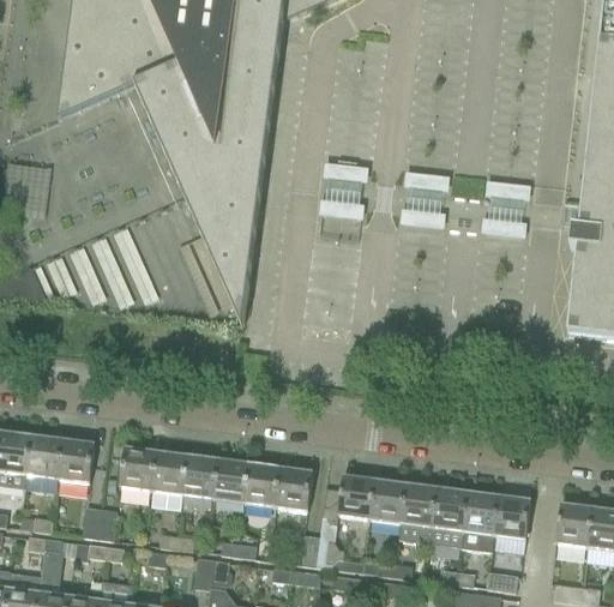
[(73,0),(59,112),(70,107),(133,79),(136,85),(244,328),(283,19),(325,1),(327,0),(73,0)]
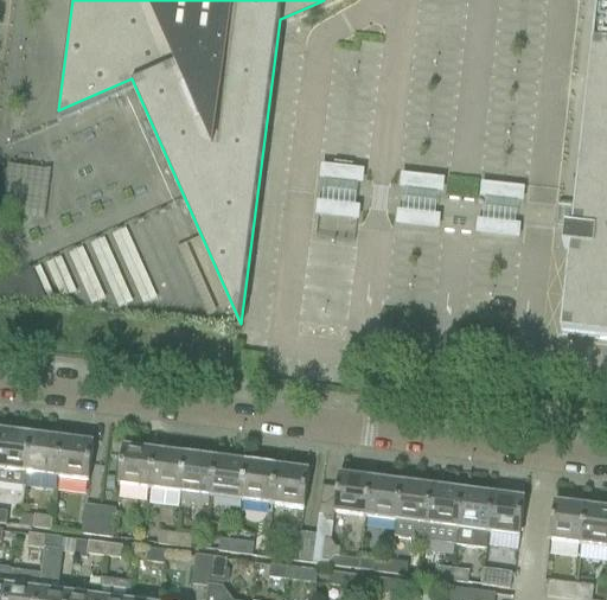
[(582,202),(582,204),(580,225),(566,224),(563,243),(570,244),(562,330),(606,334),(606,0),(596,0),(576,202),(582,202)]
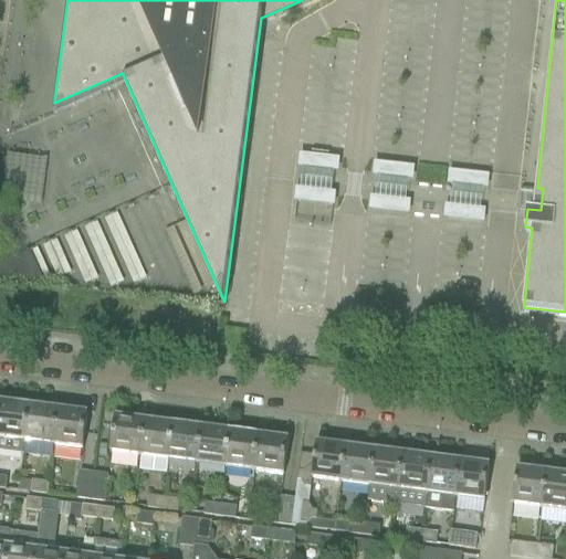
[(312,147),(310,159),(326,161),(327,149),(312,147)]
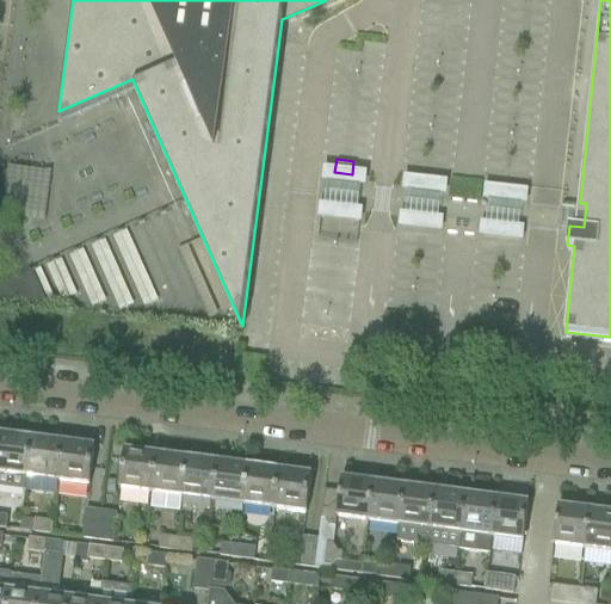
[(491,178),(488,191),(530,197),(532,184),(491,178)]
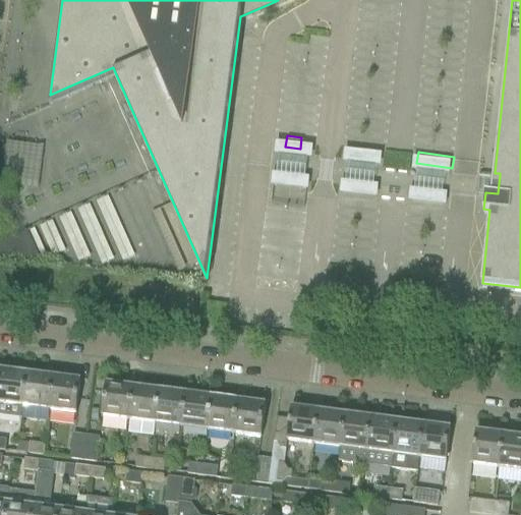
[(449,199),(451,179),(417,175),(415,195),(449,199)]
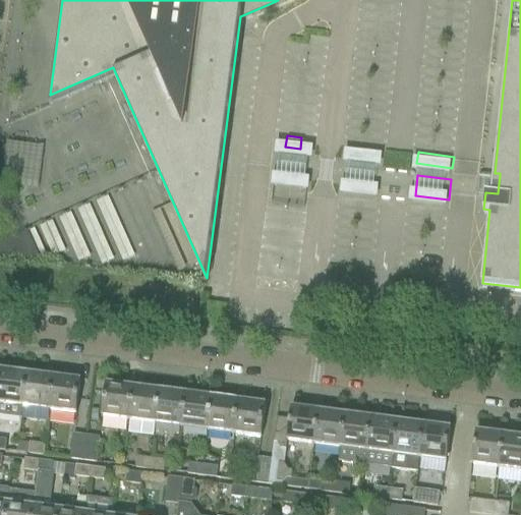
[(113,191),(31,223),(46,263),(96,243),(103,262),(135,249),(113,191)]
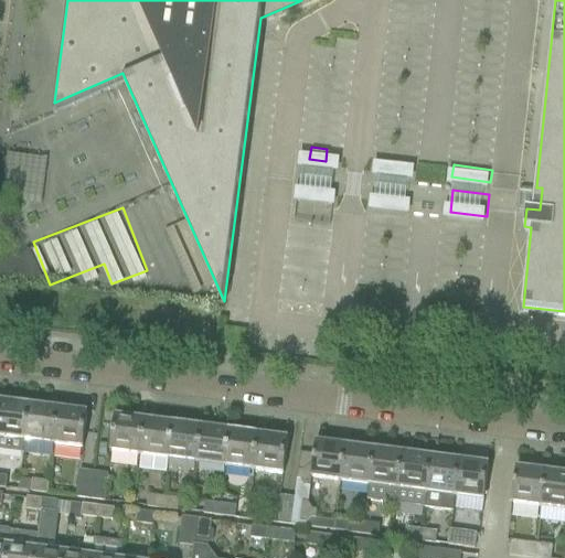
[(534,351),(564,354),(564,343),(535,341),(534,351)]
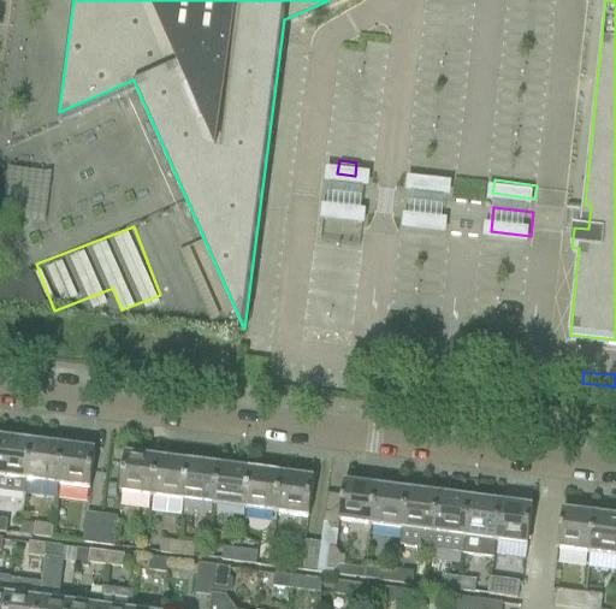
[(33,437),(1,432),(0,438),(0,488),(25,491),(28,476),(33,437)]
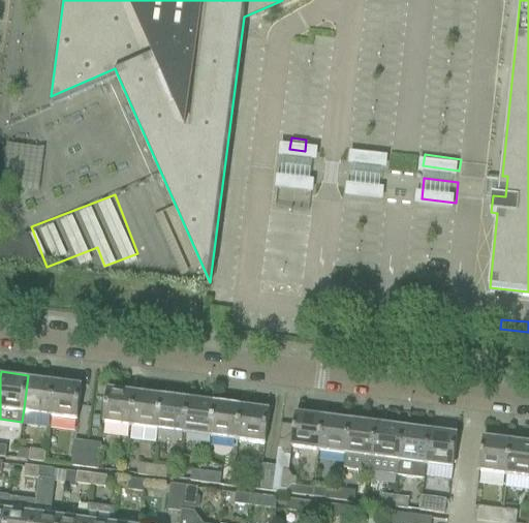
[(55,378),(28,375),(24,408),(50,411),(55,378)]
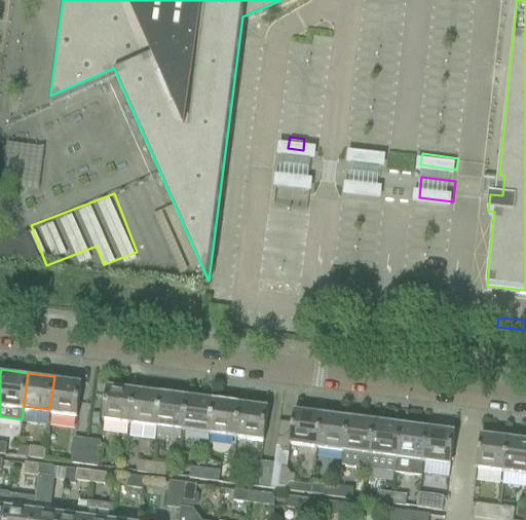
[(81,379),(54,376),(49,409),(77,413),(81,379)]
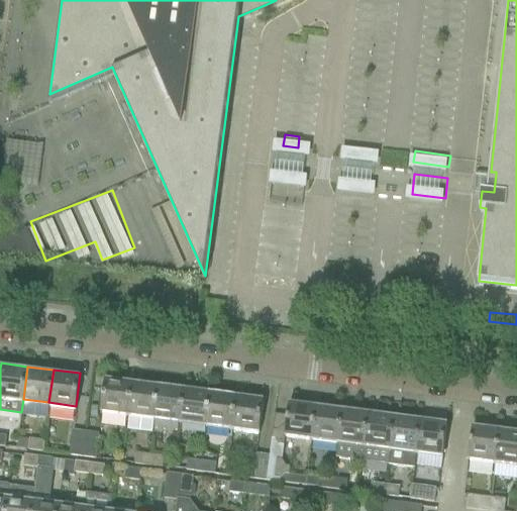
[(101,409),(128,413),(132,380),(105,377),(101,409)]
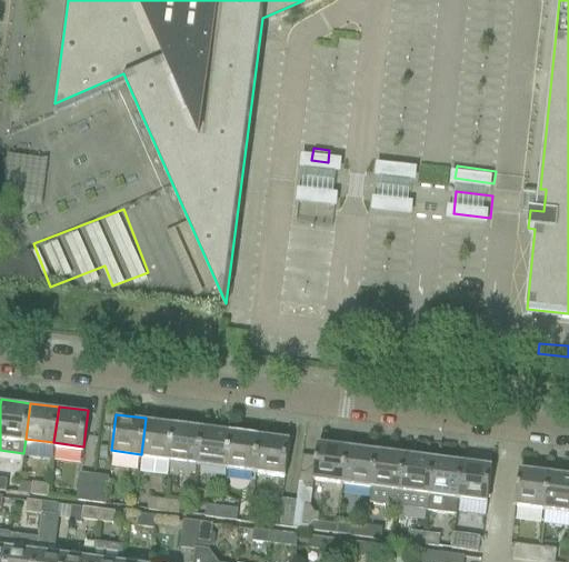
[(141,454),(170,458),(175,422),(146,418),(141,454)]
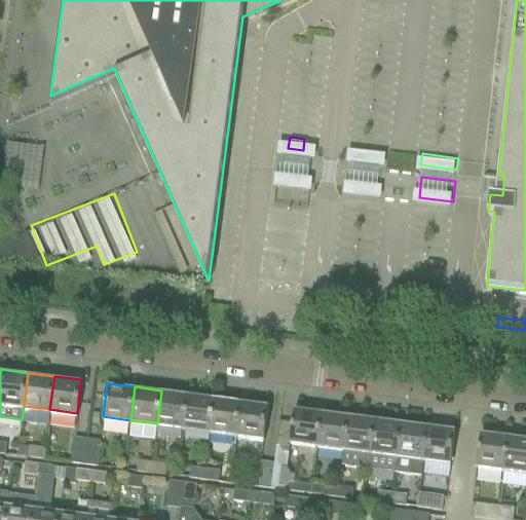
[(157,423),(183,426),(188,394),(161,391),(157,423)]
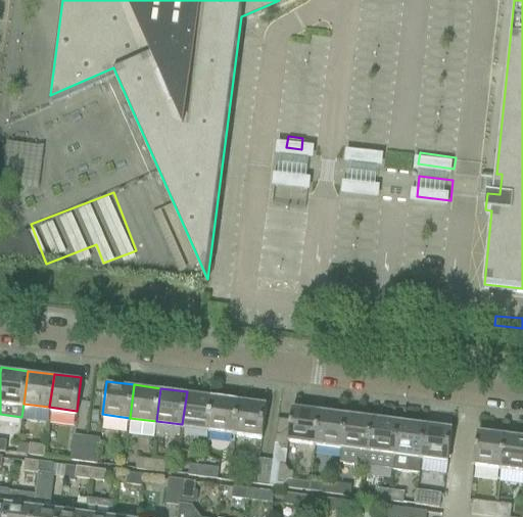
[(182,424),(208,428),(212,394),(187,391),(182,424)]
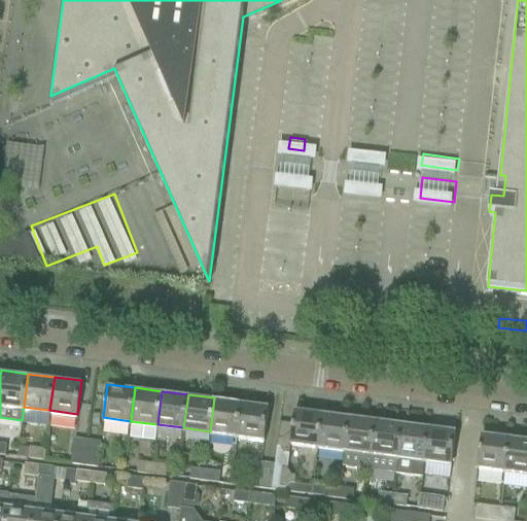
[(210,431),(237,435),(241,402),(214,397),(210,431)]
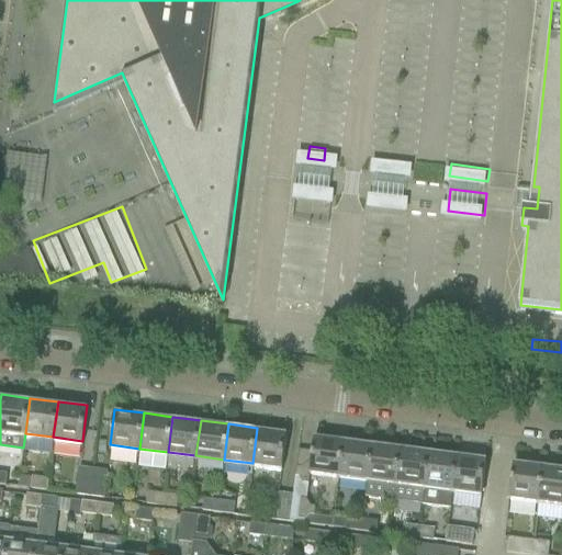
[(257,428),(253,463),(282,467),(287,431),(257,428)]
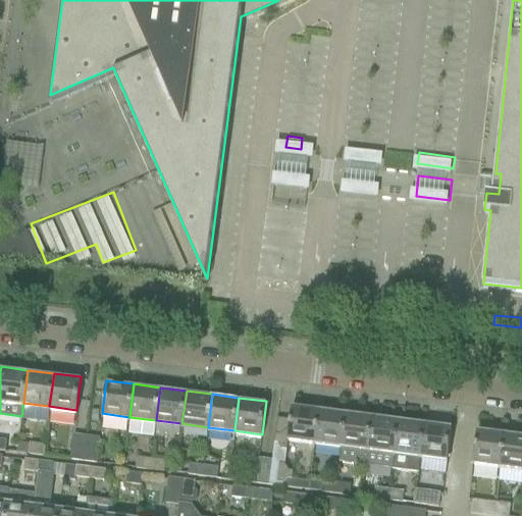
[(272,456),(269,480),(276,481),(281,482),(282,479),(288,475),(292,476),(293,468),(289,468),(284,461),(286,437),(315,441),(319,408),(292,404),(290,416),(278,415),(272,456)]
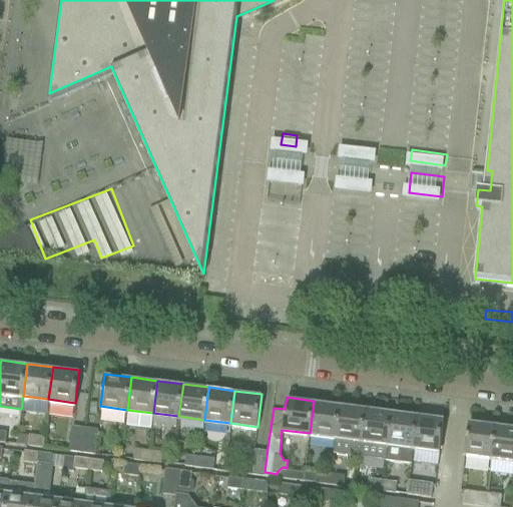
[(339,404),(314,401),(310,433),(335,437),(339,404)]
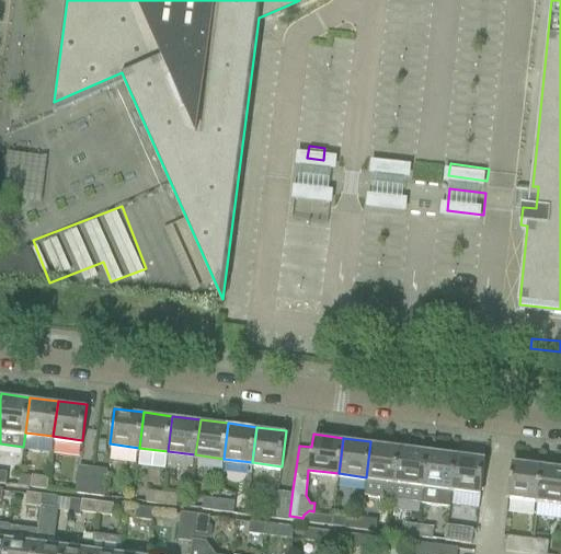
[(400,446),(370,441),(366,477),(364,493),(392,496),(400,446)]
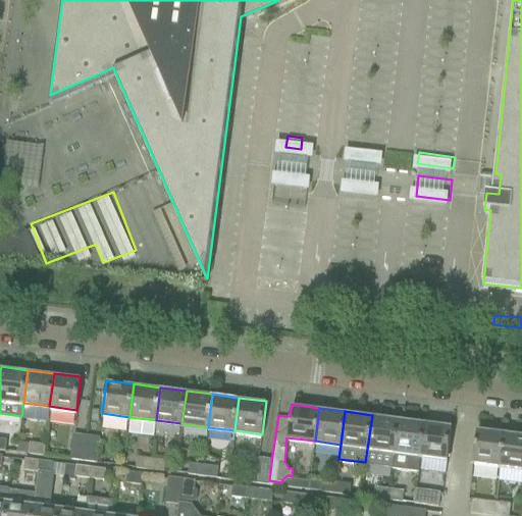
[(398,418),(372,415),(365,462),(392,465),(398,418)]
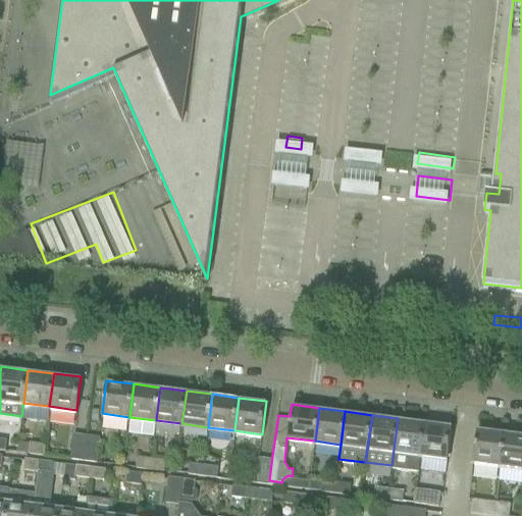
[(424,422),(398,418),(392,465),(418,469),(420,455),(424,422)]
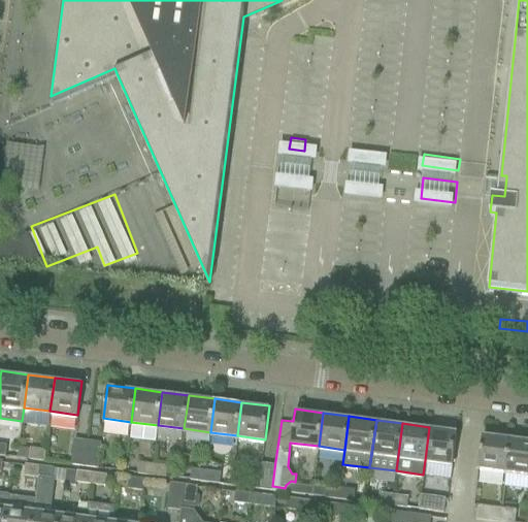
[(456,430),(429,427),(425,460),(452,464),(456,430)]
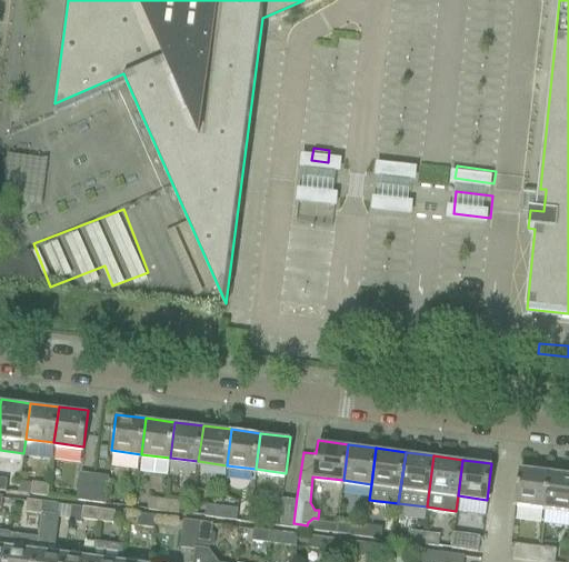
[(515,503),(546,508),(550,471),(519,467),(515,503)]
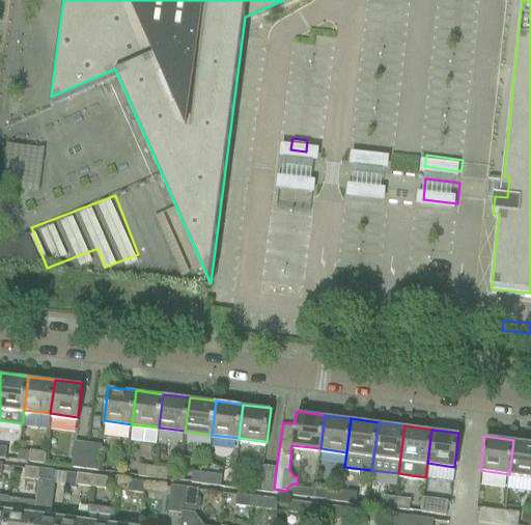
[(74,438),(71,464),(84,466),(85,465),(87,445),(88,441),(88,440),(74,438)]
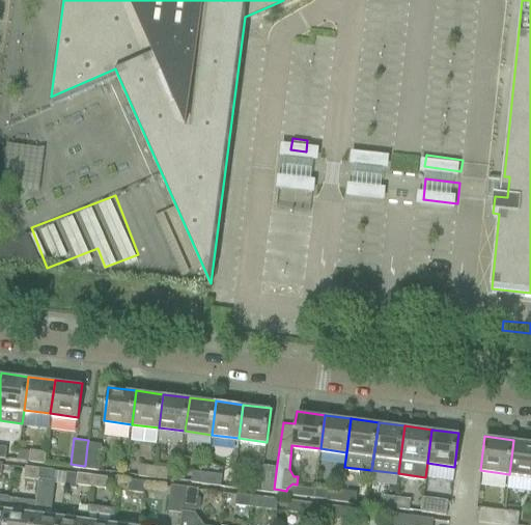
[(85,465),(84,466),(99,468),(102,442),(88,440),(88,441),(87,445),(85,465)]
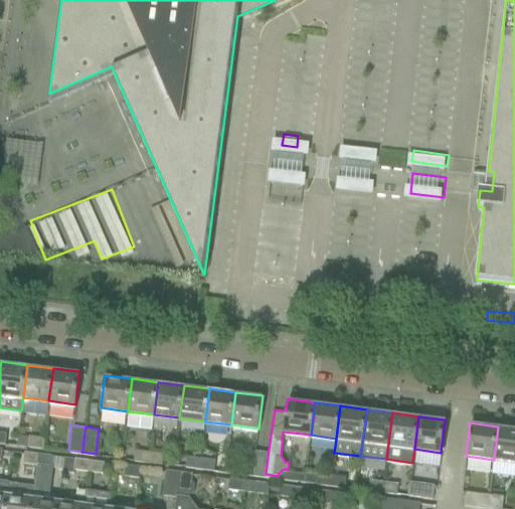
[(494,460),(514,462),(514,428),(498,427),(494,460)]
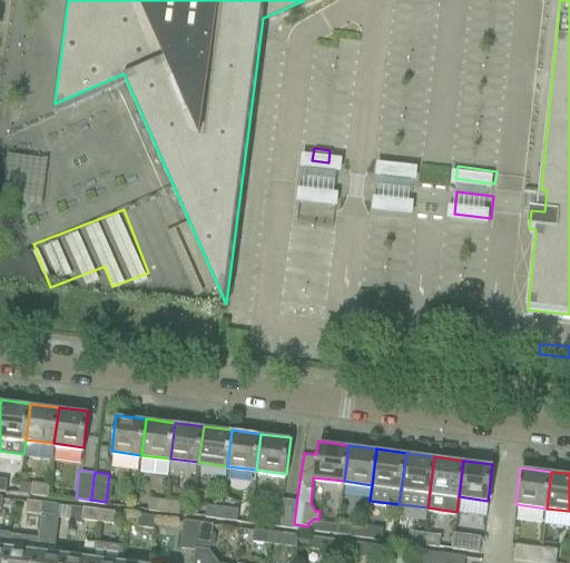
[(30,492),(47,494),(49,481),(32,478),(30,492)]
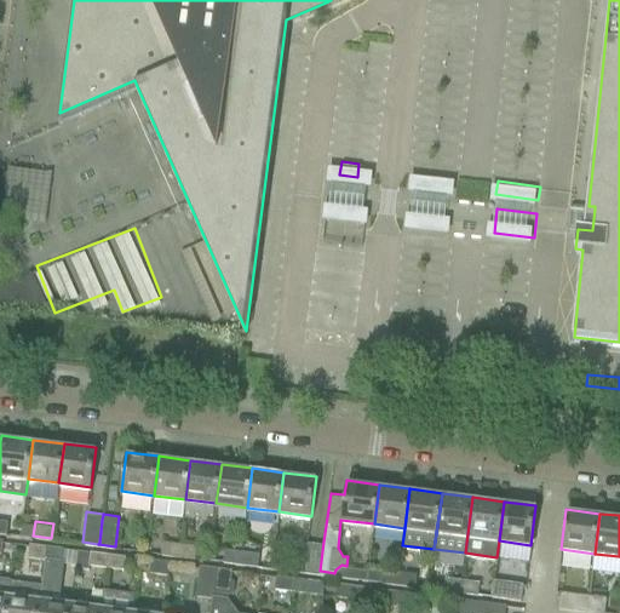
[(160,551),(178,554),(179,542),(161,539),(160,551)]
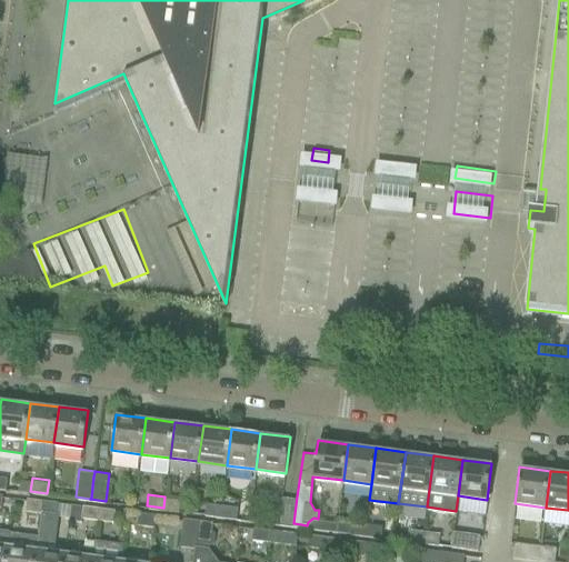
[(281,494),(278,521),(293,523),(297,497),(296,497),(281,494)]
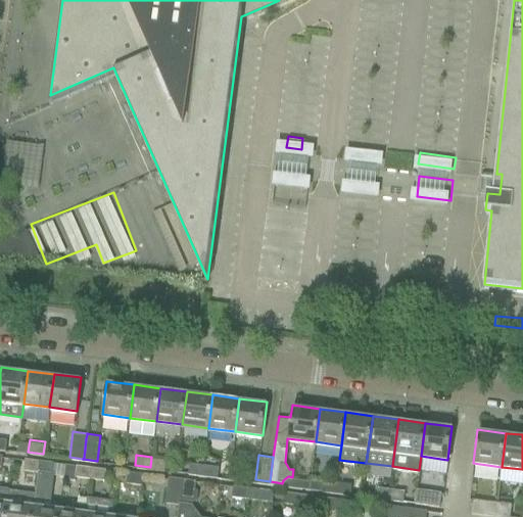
[(24,467),(38,468),(39,458),(25,457),(24,467)]
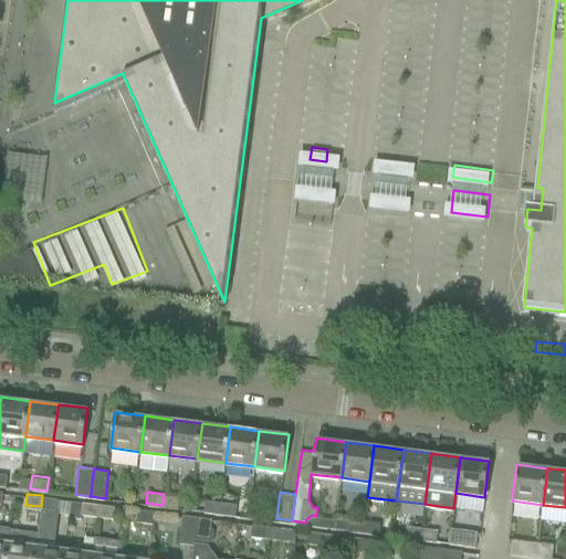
[(164,494),(163,505),(178,506),(179,495),(164,494)]
